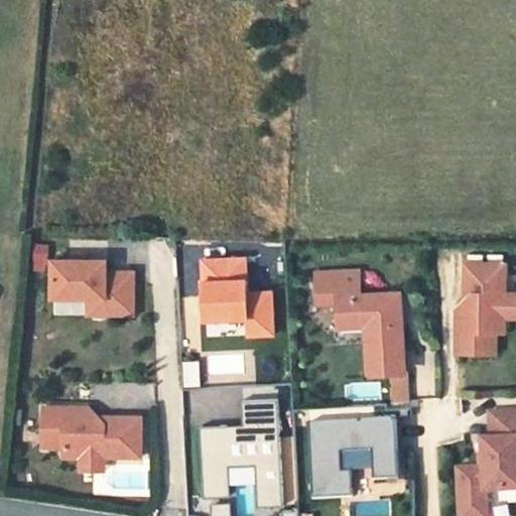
[(247,255),(197,255),(197,321),(206,321),(206,336),(274,336),(273,288),(247,288),(247,255)]
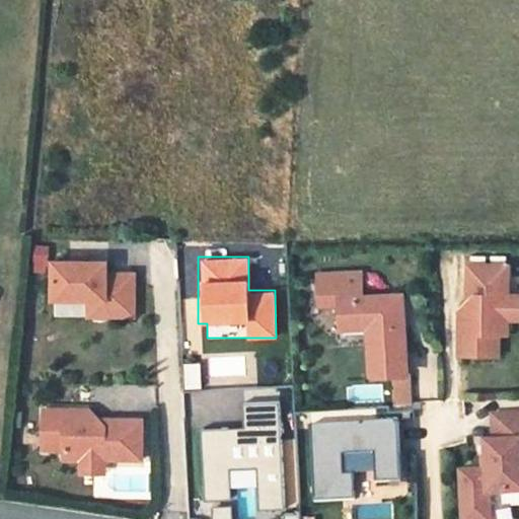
[(69,267),(49,267),(50,304),(85,303),(85,311),(102,310),(102,321),(131,320),(130,279),(102,280),(102,266),(82,266),(69,267)]
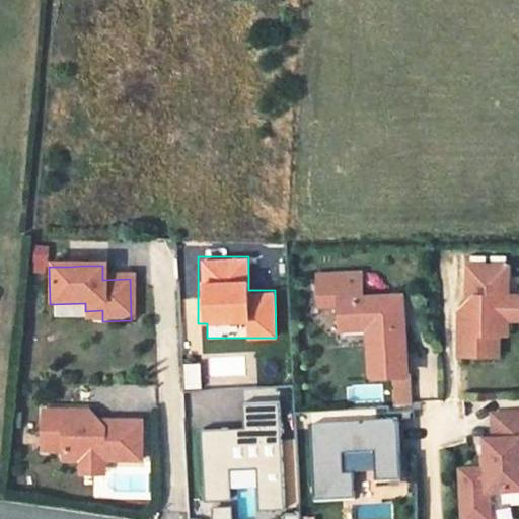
[(507,266),(466,266),(466,289),(472,294),(460,310),(460,356),(501,356),(501,335),(507,335),(507,321),(507,293),(507,266)]
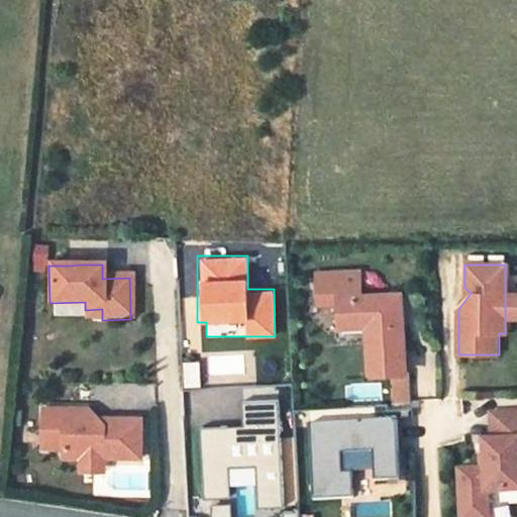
[(318,275),(320,303),(340,302),(341,326),(369,324),(372,374),(392,373),(405,372),(401,294),(362,296),(359,272),(318,275)]
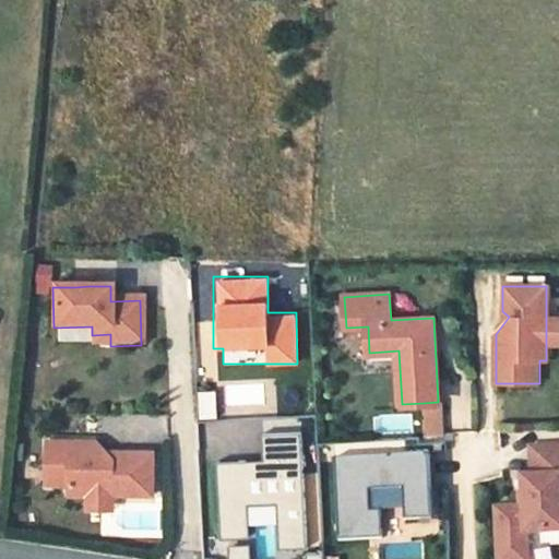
[(110,334),(92,335),(92,347),(110,346),(110,334)]
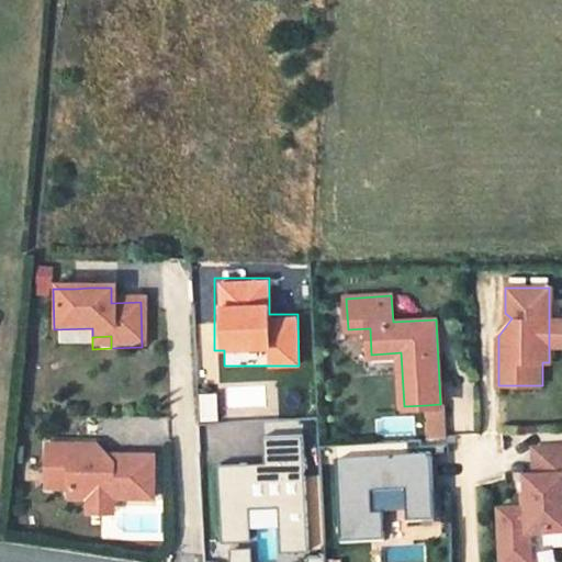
[(440,404),(426,405),(427,438),(449,437),(447,404),(440,404)]
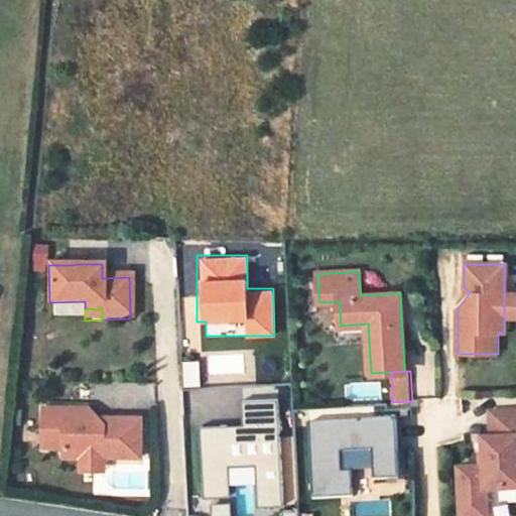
[(85,408),(39,408),(39,447),(60,447),(59,457),(77,458),(101,458),(137,458),(138,417),(108,417),(103,422),(85,408)]
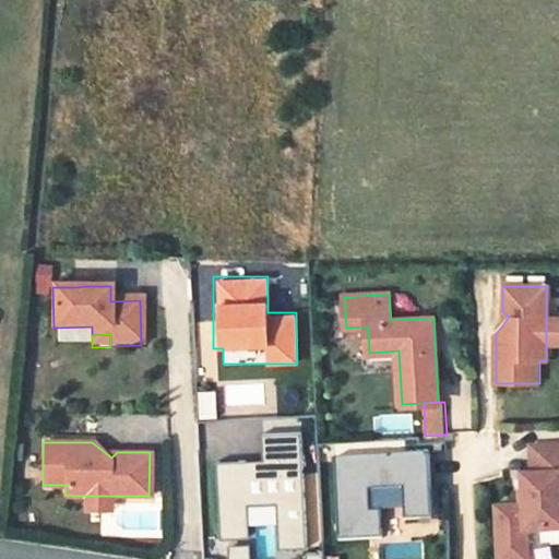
[(558,445),(530,448),(531,477),(523,477),(524,507),(526,534),(558,532),(558,445)]
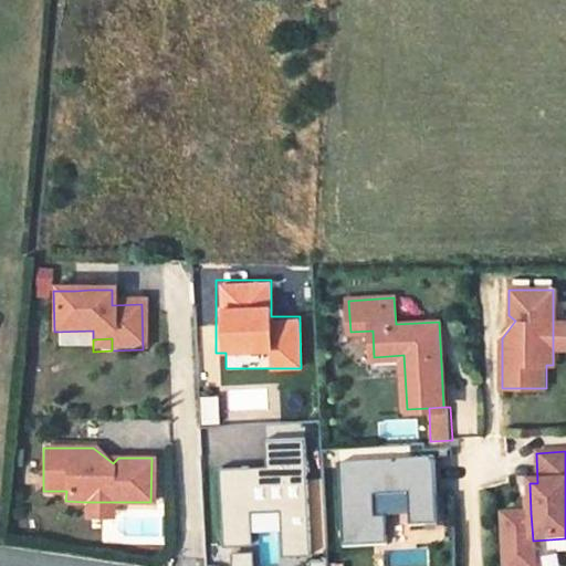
[(111,502),(84,502),(84,515),(111,515),(111,502)]
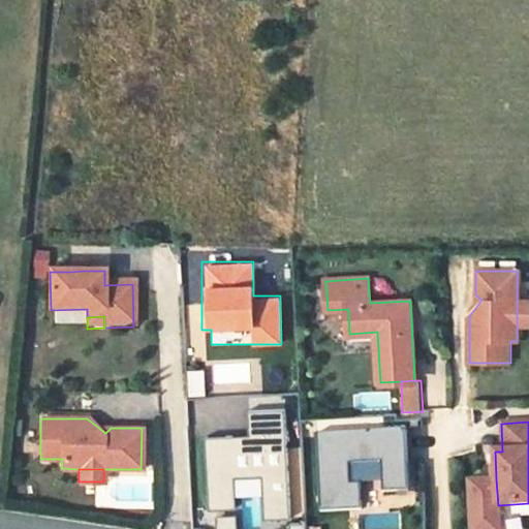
[(496,479),(469,480),(471,528),(498,528),(498,505),(496,479)]
